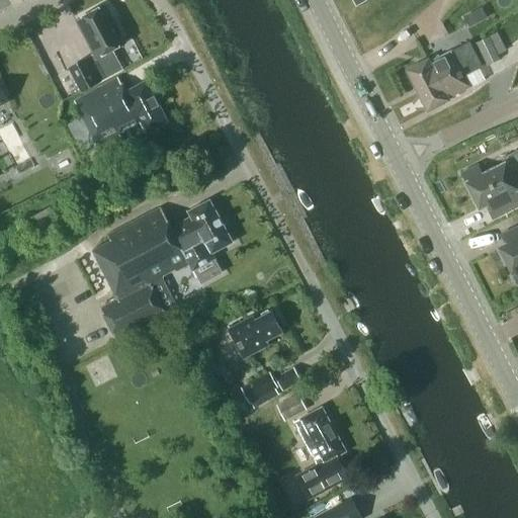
[(356,12),(368,5),(365,0),(351,0),(353,3),(351,4),(356,12)]
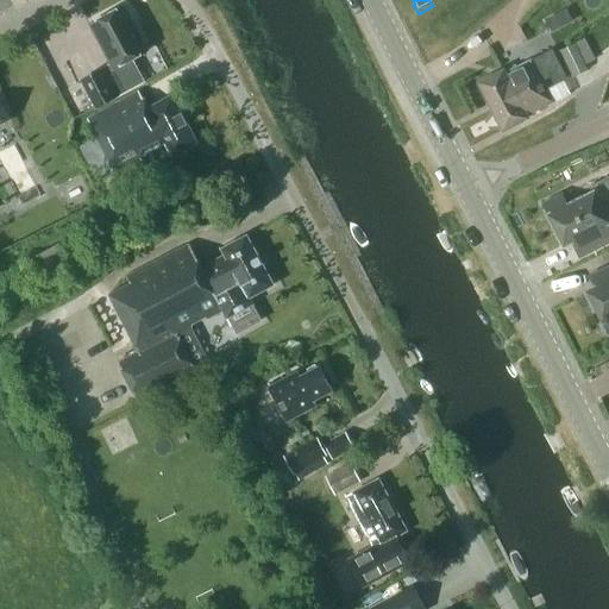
[(95,108),(127,92),(145,82),(133,60),(149,51),(135,23),(136,19),(131,11),(127,10),(125,6),(90,24),(111,62),(80,79),(95,108)]
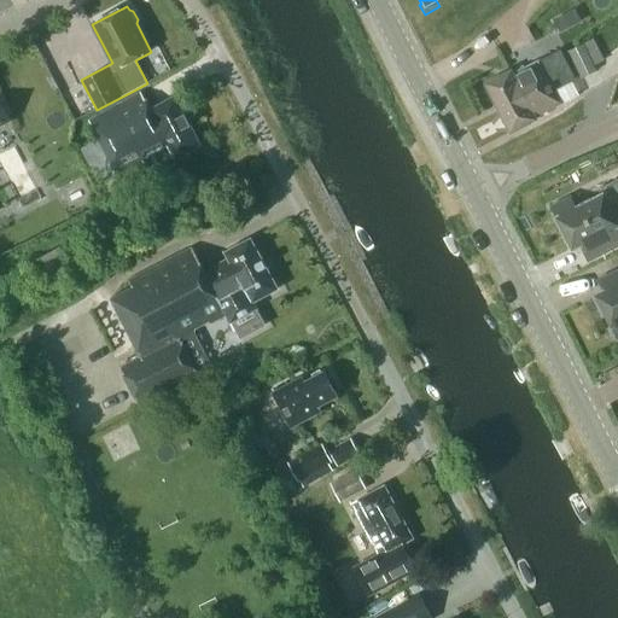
[(567,51),(581,77),(595,71),(592,65),(604,60),(593,38),(567,51)]
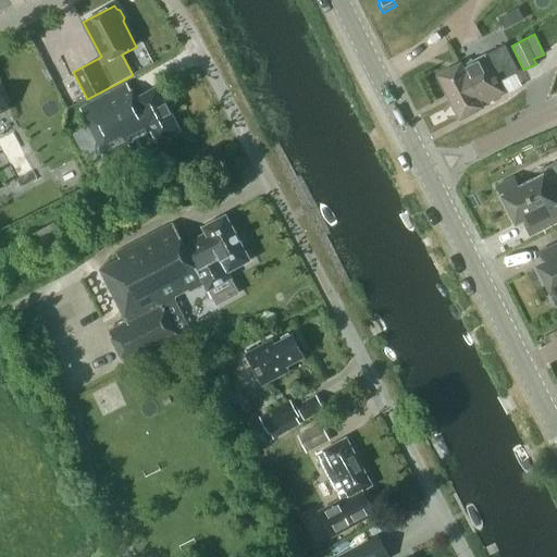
[(494,71),(512,61),(504,46),(462,67),(460,63),(437,76),(449,100),(496,76),(494,71)]
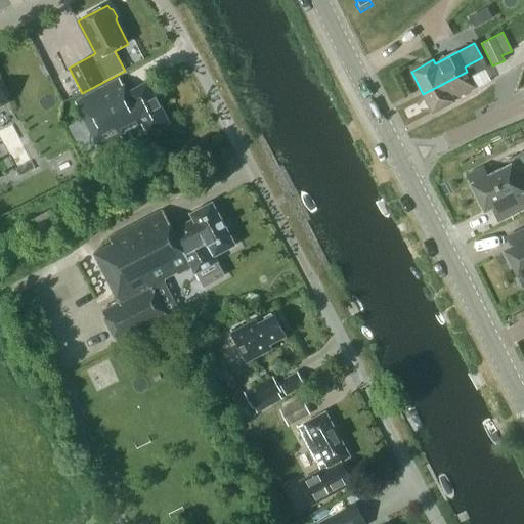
[(467,72),(423,94),(433,113),(454,101),(453,99),(476,87),(470,76),(487,68),(482,57),(465,67),(467,72)]
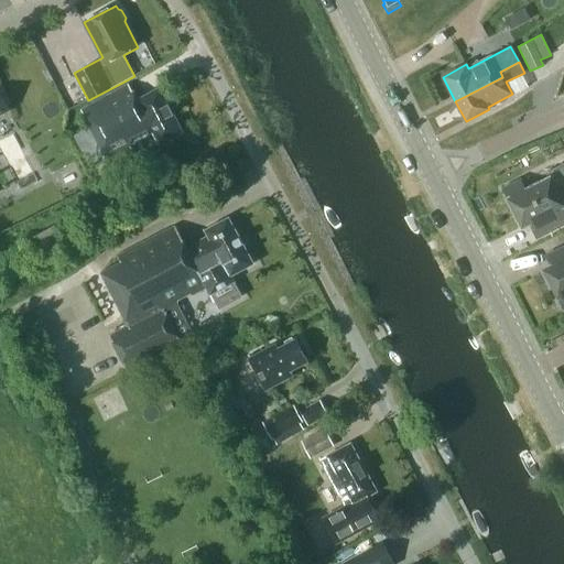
[(161,144),(184,132),(161,88),(138,100),(128,86),(83,110),(110,162),(126,153),(123,148),(153,132),(161,144)]
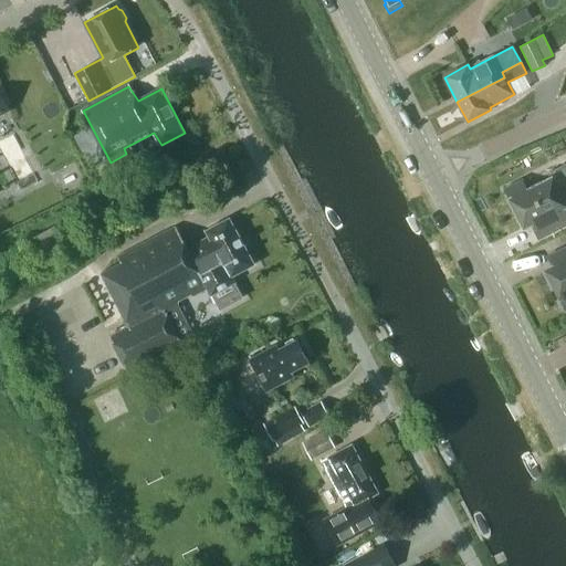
[(0,115),(10,111),(0,91),(0,115)]
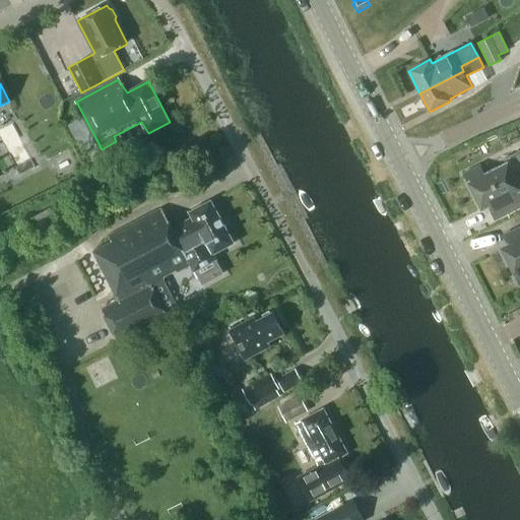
[(481,208),(488,205),(495,220),(519,207),(519,177),(515,180),(507,164),(484,176),(479,167),(464,174),(481,208)]
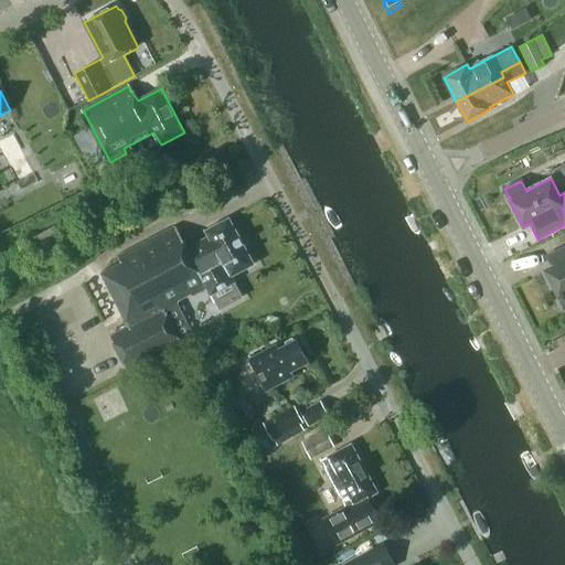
[(242,298),(234,284),(235,283),(232,276),(255,265),(231,219),(206,231),(210,237),(188,247),(178,227),(118,257),(120,265),(103,274),(130,328),(110,337),(128,371),(181,343),(163,309),(206,287),(211,295),(213,294),(221,309),(242,298)]
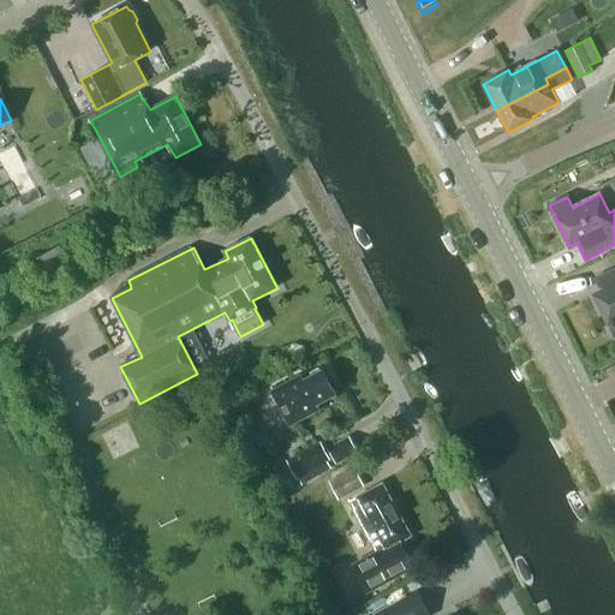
[(81,270),(65,242),(29,261),(43,290),(81,270)]
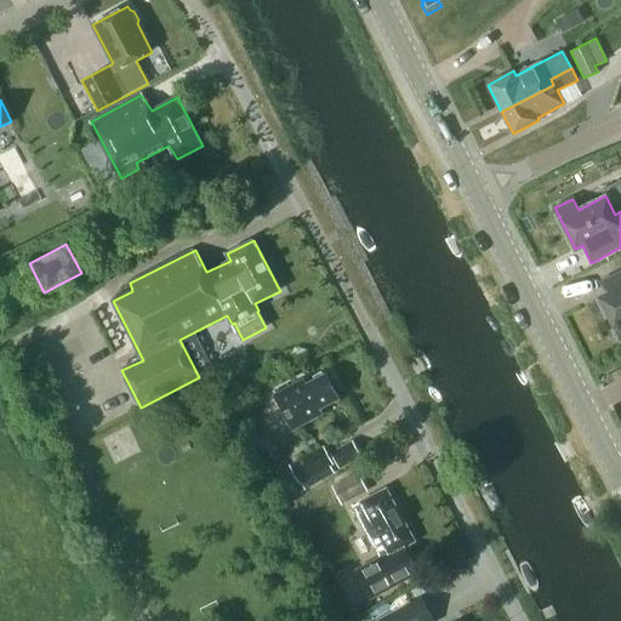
[(620,269),(619,271),(599,280),(605,294),(599,296),(620,337),(620,269)]
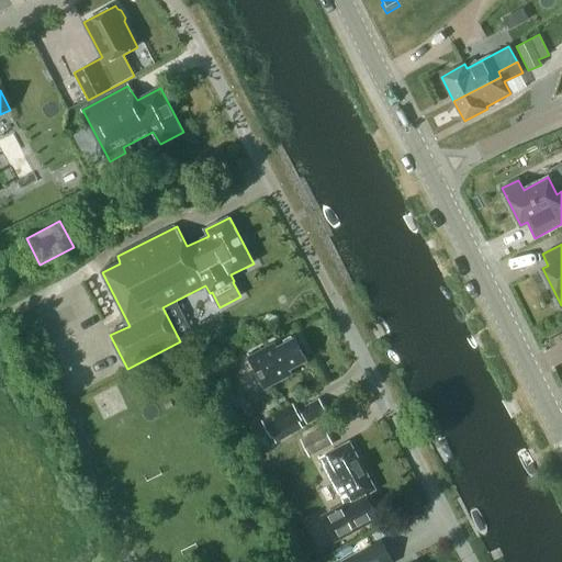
[(291,370),(306,362),(294,339),(279,347),(276,343),(249,357),(266,389),(293,374),(291,370)]
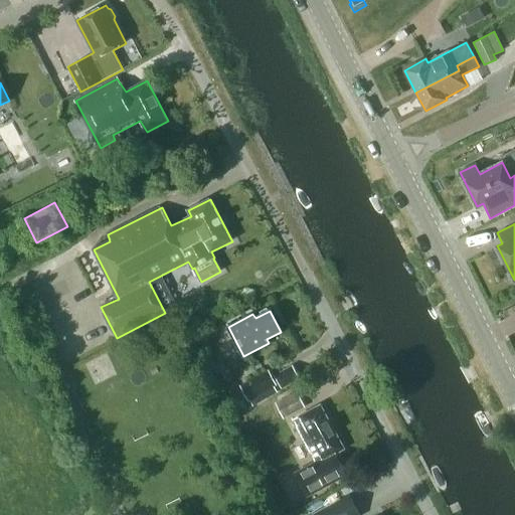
[(275,403),(283,418),(304,406),(296,391),(275,403)]
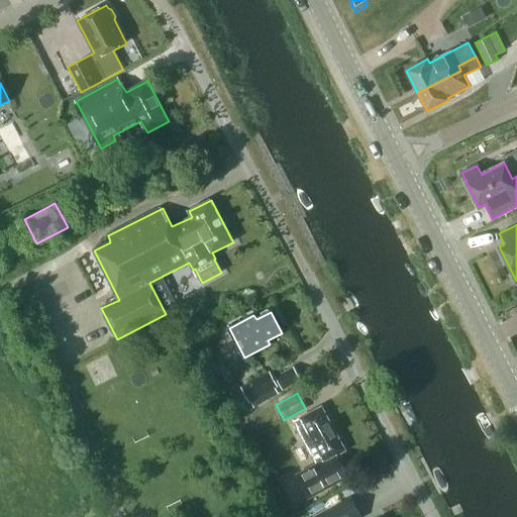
[(309,497),(348,476),(337,455),(345,451),(322,408),(295,422),(318,464),(297,476),(309,497)]
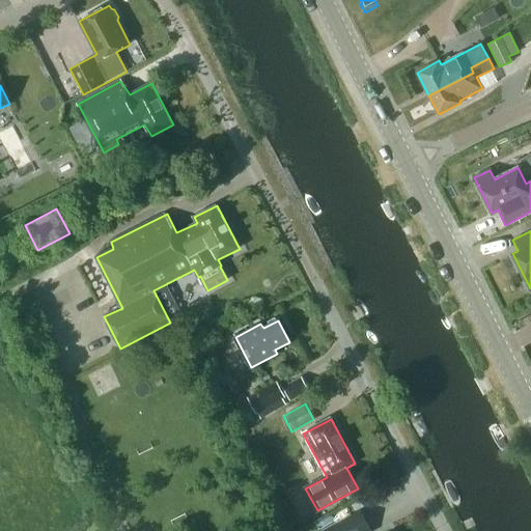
[(360,530),(351,513),(320,530),(360,530)]
